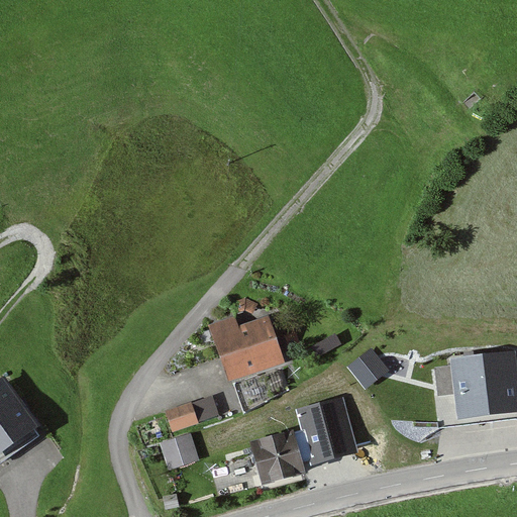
[(210,327),(226,377),(276,360),(263,322),(238,329),(235,318),(210,327)]
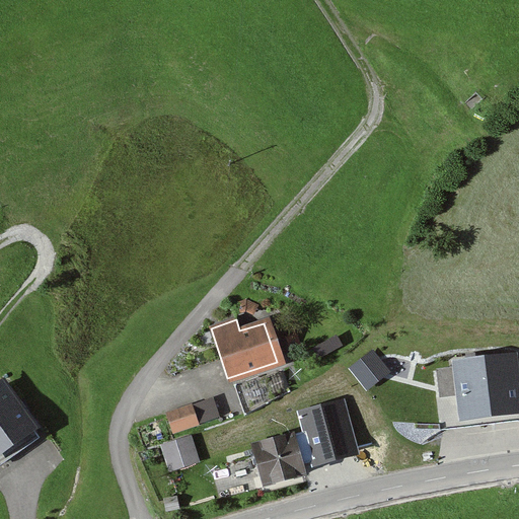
[(336,338),(312,351),(318,360),(342,347),(336,338)]
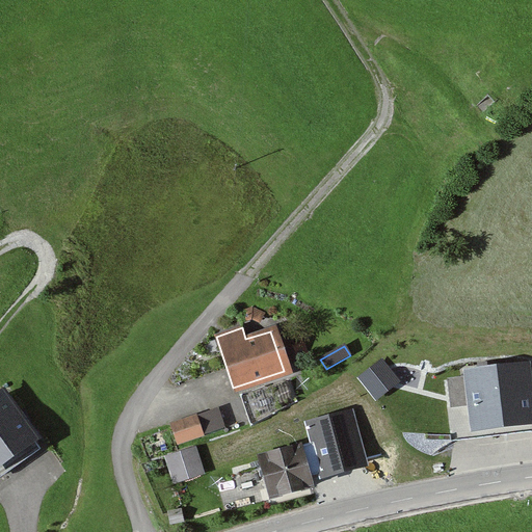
[(383,361),(360,378),(375,399),(399,381),(383,361)]
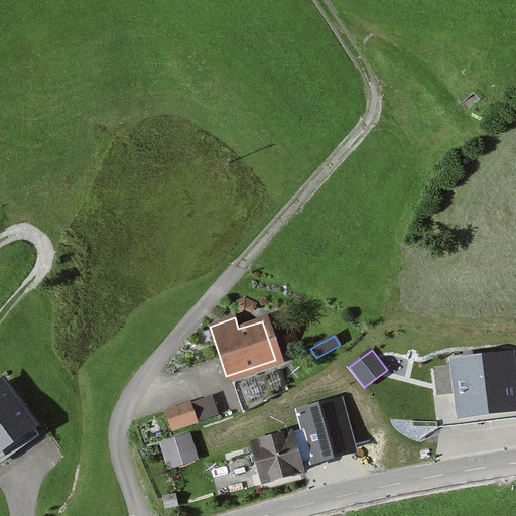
[(439,351),(440,378),(454,378),(453,350),(439,351)]
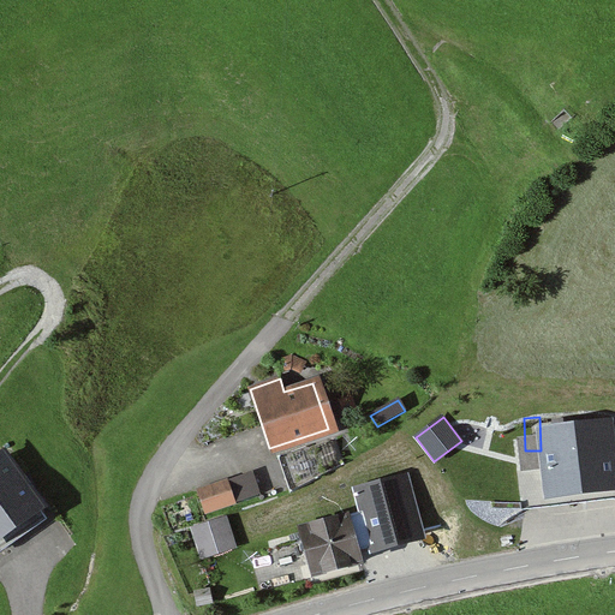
[(614,467),(609,422),(541,430),(549,497),(614,488),(614,467)]
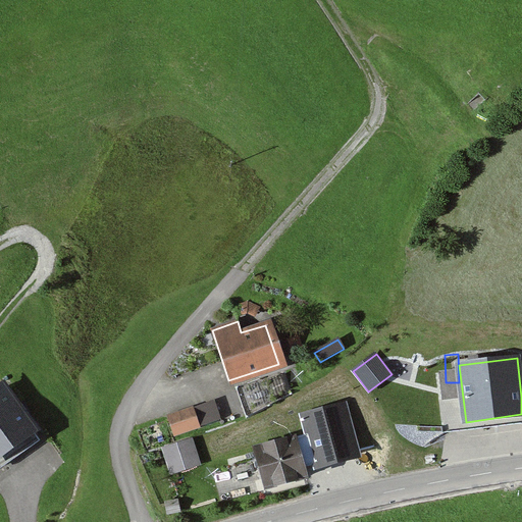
[(0,457),(34,432),(1,385),(0,385),(0,457)]
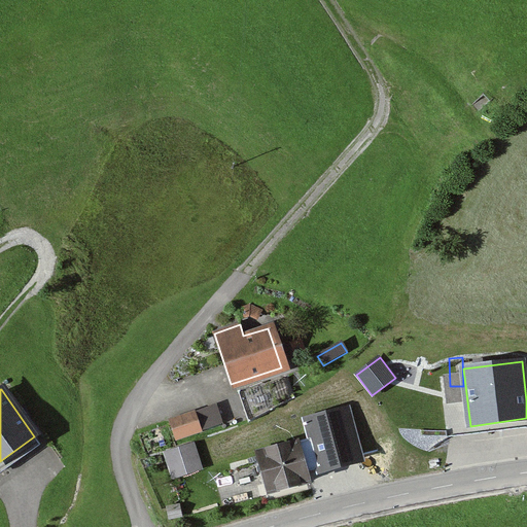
[(216,405),(169,421),(175,438),(222,422),(216,405)]
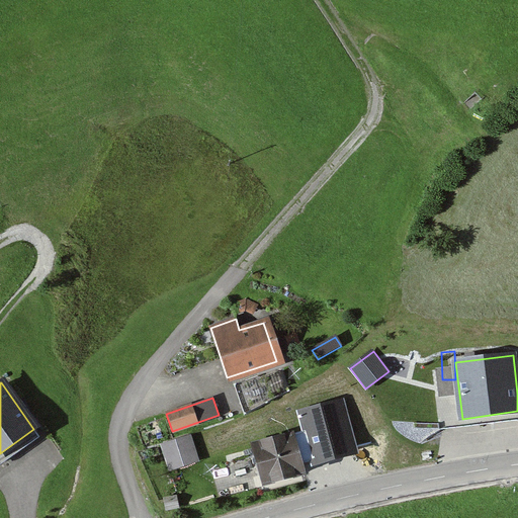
[(314,467),(359,455),(344,400),(298,412),(304,431),(311,459),(314,467)]
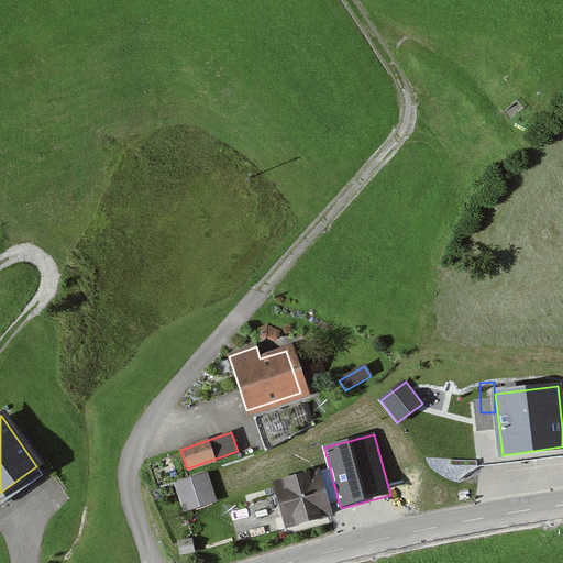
[(322,504),(338,499),(330,468),(272,484),(283,526),(326,515),(322,504)]
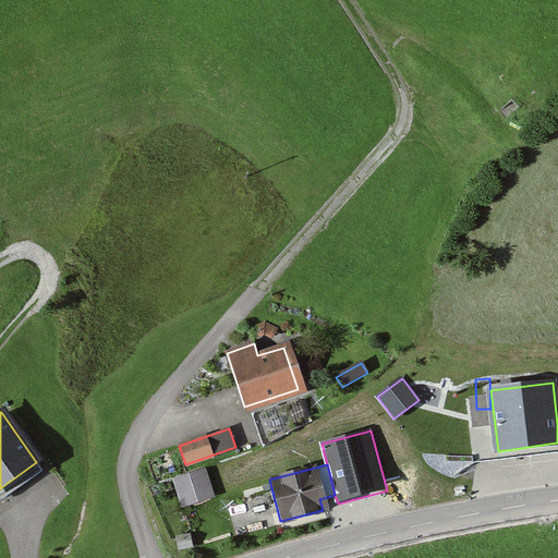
[(205,471),(174,481),(183,506),(213,497),(205,471)]
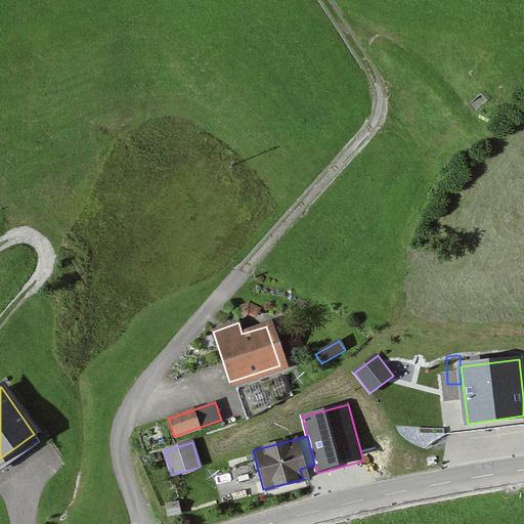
All buildings are outlined.
